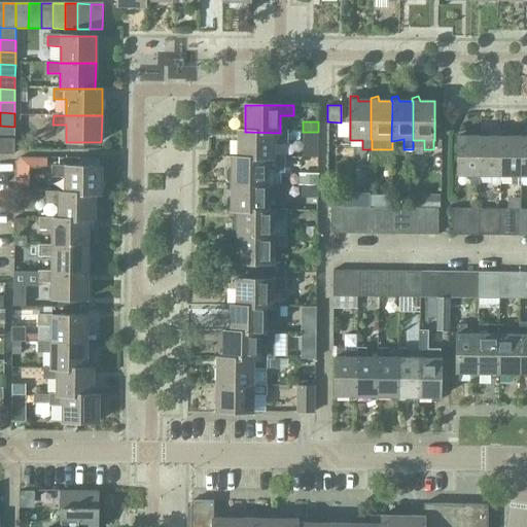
[(0,138),(14,139),(14,127),(0,126),(0,138)]
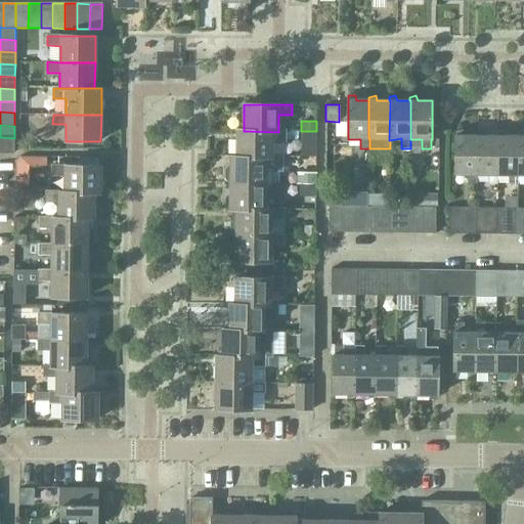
[(477,135),(476,135),(464,135),(463,130),(456,132),(456,135),(455,135),(454,174),(468,175),(467,183),(477,183),(477,175),(476,175),(477,135)]
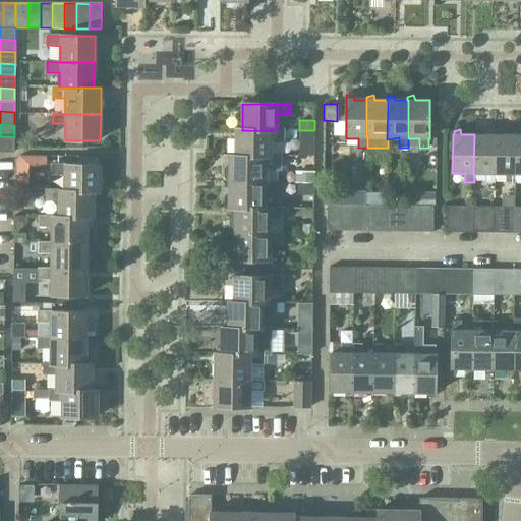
[(270,140),(283,140),(283,130),(277,130),(277,131),(242,130),(235,130),(235,156),(235,157),(270,157),(270,140)]
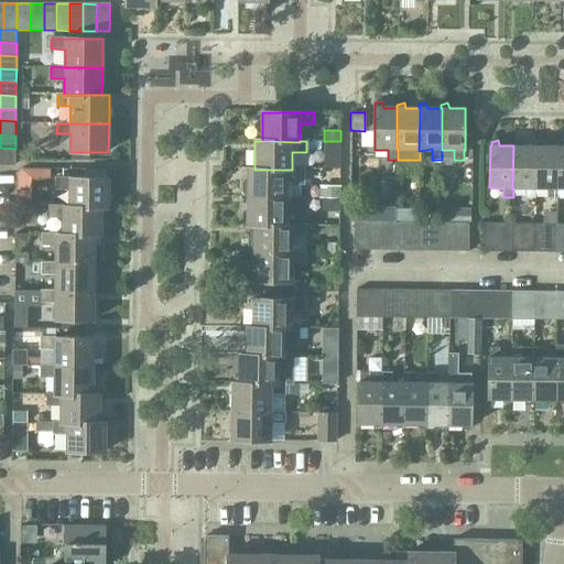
[(324,141),(323,170),(339,170),(340,141),(324,141)]
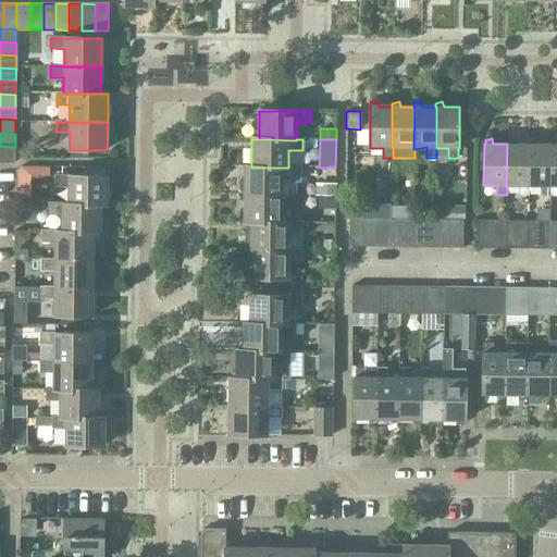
[(529,145),(528,145),(515,145),(514,139),(507,141),(506,144),(507,144),(506,186),(507,186),(518,186),(518,195),(528,196),(529,186),(528,186),(529,145)]
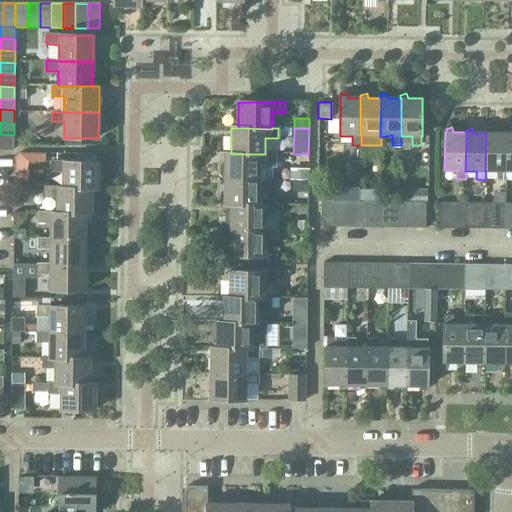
[(506,133),(505,133),(492,133),(492,128),(485,130),(485,133),(486,133),(485,171),(486,171),(497,171),(496,179),(506,180),(506,172),(505,172),(506,133)]
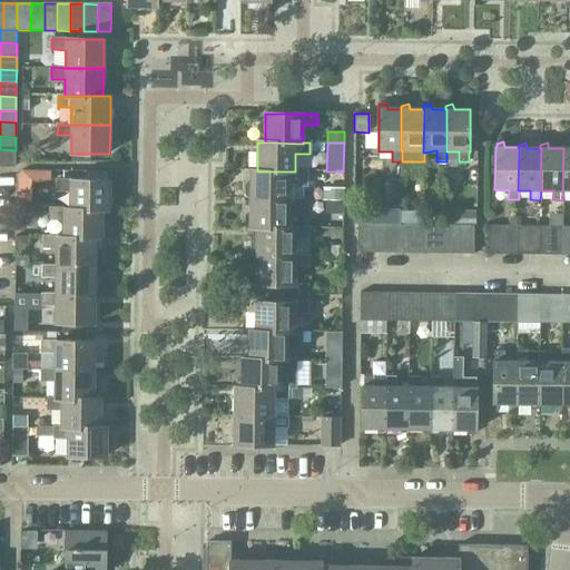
[(16,150),(0,149),(0,166),(16,167),(16,150)]
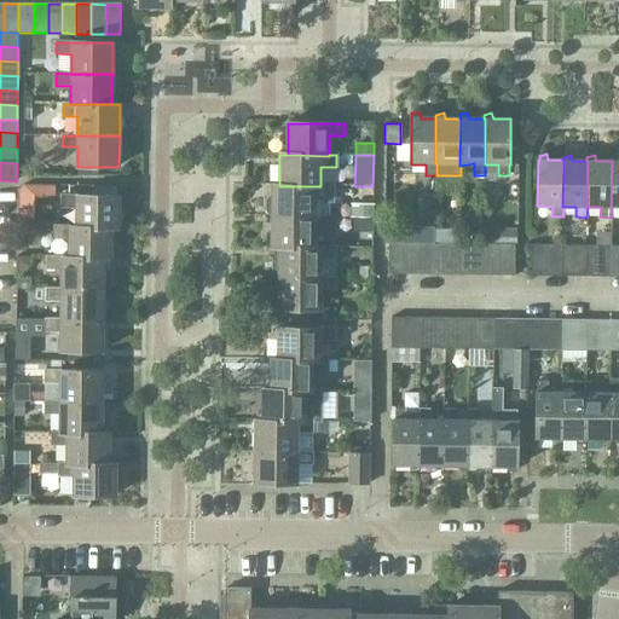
[(62,173),(24,171),(23,209),(44,210),(45,185),(61,185),(62,173)]
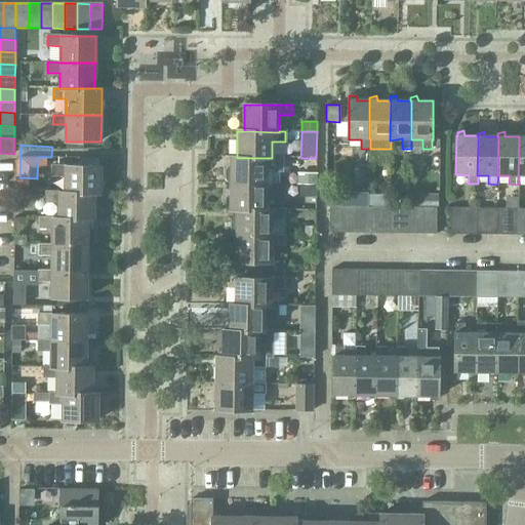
[(232,157),(231,184),(266,184),(266,173),(282,173),(282,158),(272,158),(237,158),(237,157),(232,157)]
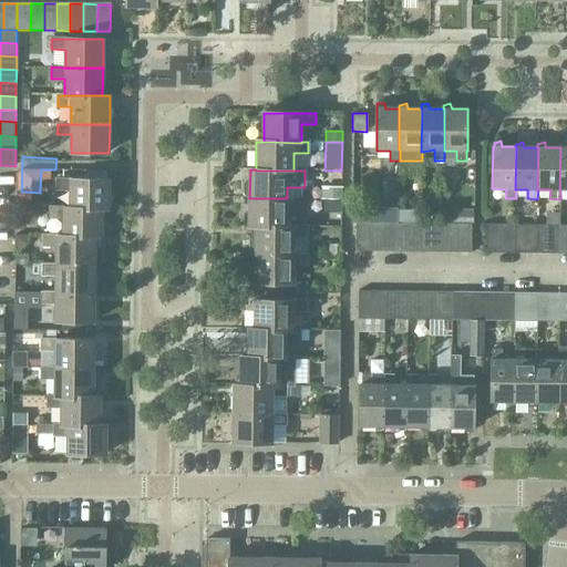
[(57,191),(71,191),(70,208),(101,209),(109,209),(109,179),(57,179),(57,191)]
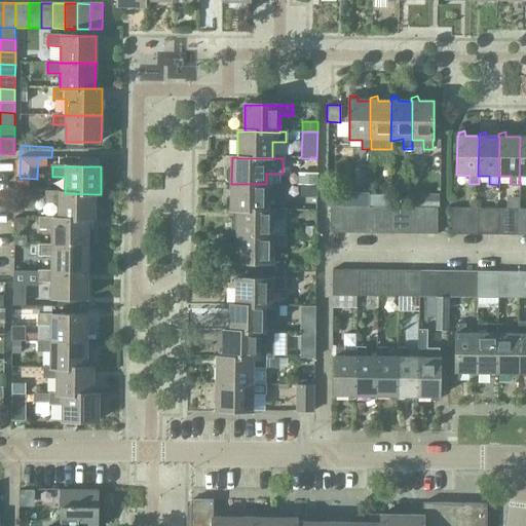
[(297,174),(297,184),(300,185),(316,185),(316,174),(297,174)]
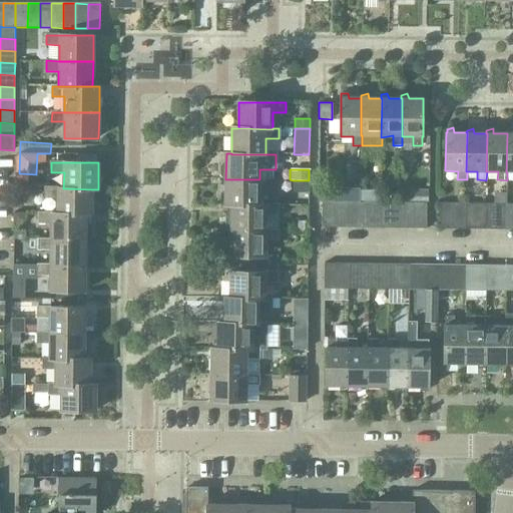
[(225,206),(231,206),(231,205),(260,205),(260,204),(260,190),(273,190),(273,180),(260,179),(225,179),(225,206)]
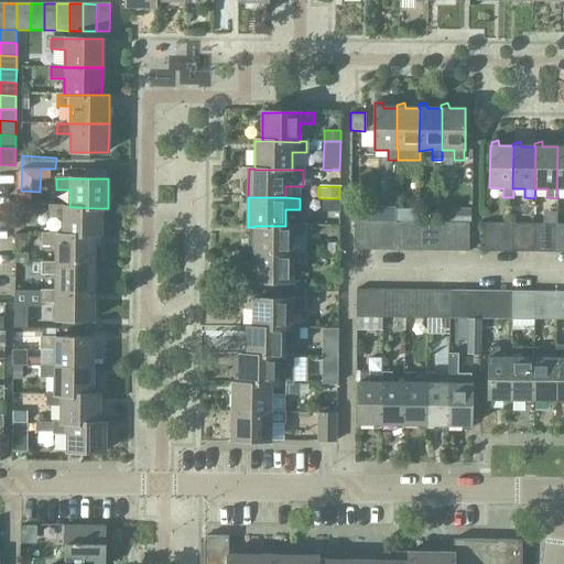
[(322,198),(322,212),(339,212),(339,198),(322,198)]
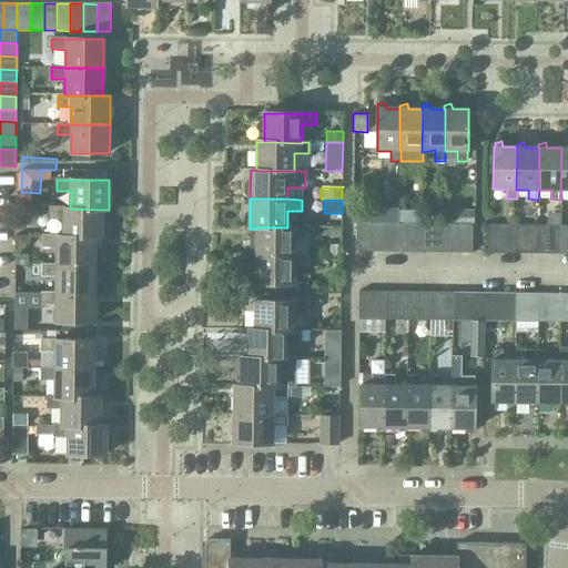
[(63,219),(63,236),(63,237),(94,237),(101,237),(101,210),(70,209),(50,208),(50,219),(63,219)]
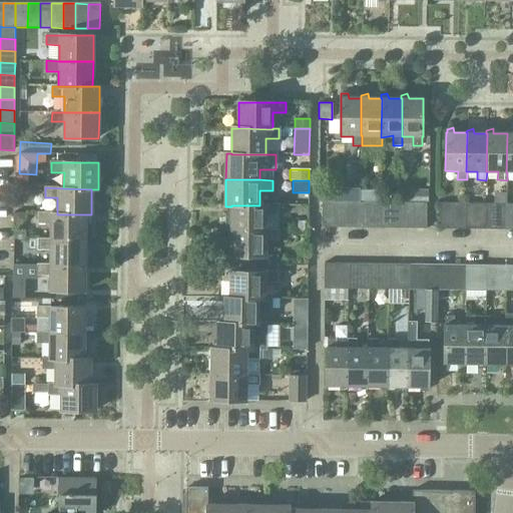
[(412,190),(412,203),(414,203),(426,203),(428,203),(428,191),(412,190)]
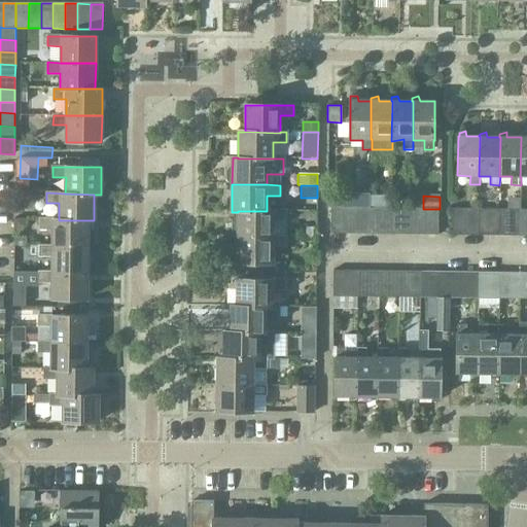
[(344,207),(331,207),(331,233),(344,233),(344,207)]
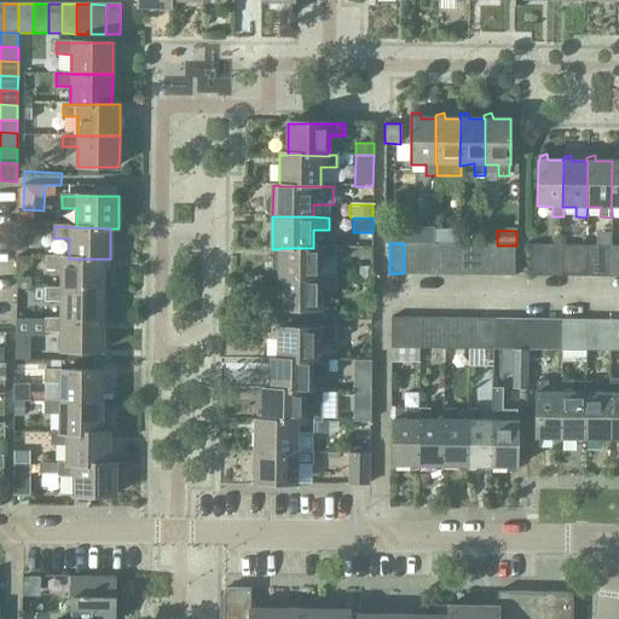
[(418,273),(418,244),(404,243),(404,273),(418,273)]
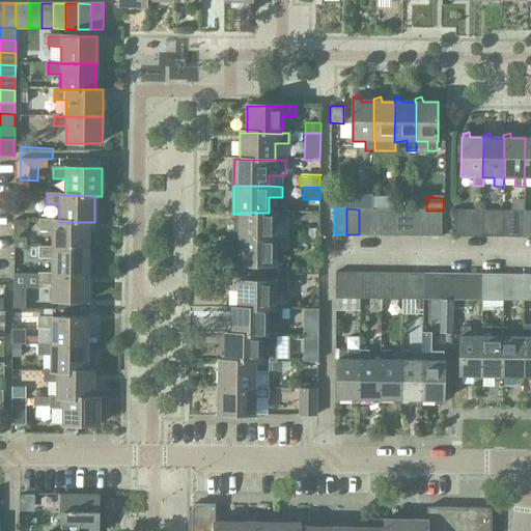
[(373,210),(359,210),(359,234),(372,234),(373,210)]
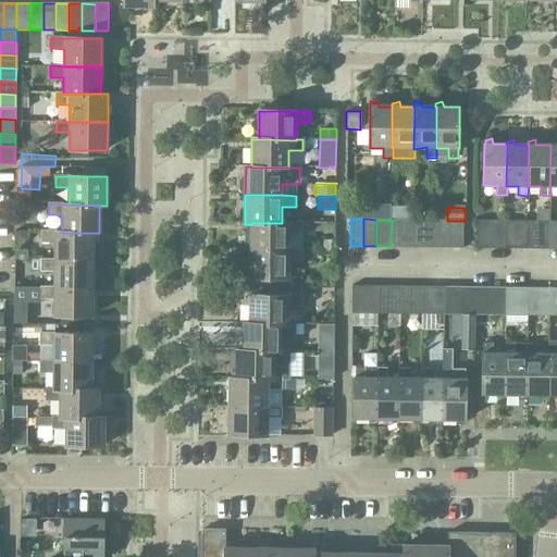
[(412,247),(413,220),(392,220),(391,246),(412,247)]
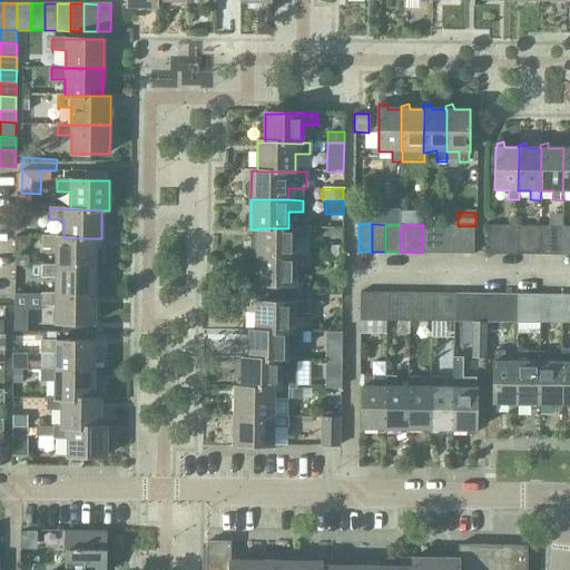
[(445,225),(423,225),(422,253),(444,253),(445,225)]
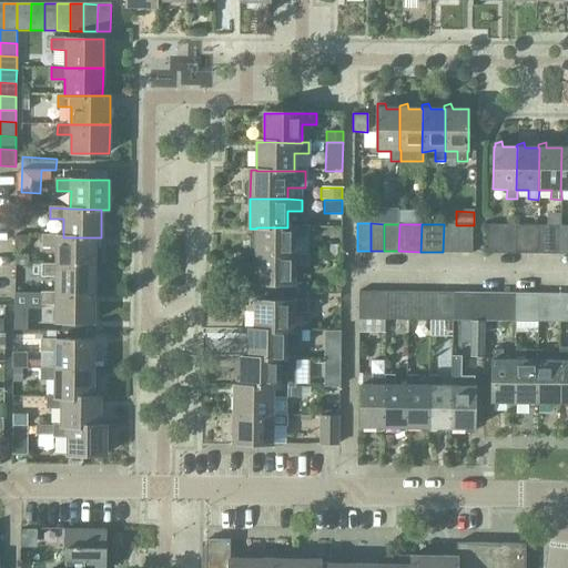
[(457,252),(458,225),(456,225),(444,224),(443,252),(457,252)]
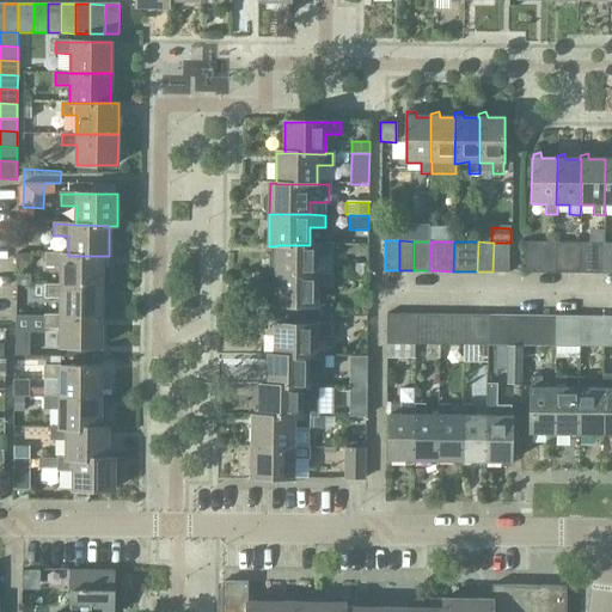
[(493,271),(508,271),(508,243),(494,243),(493,271)]
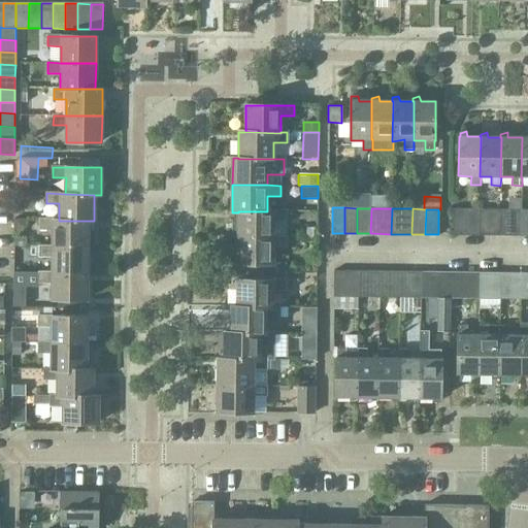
[(466,209),(454,209),(453,235),(465,235),(466,209)]
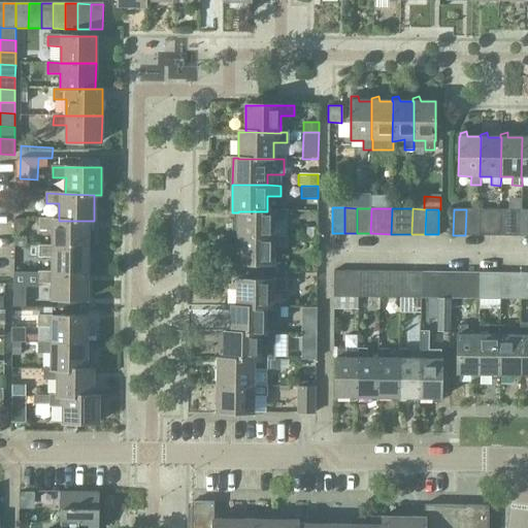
[(480,209),(466,209),(465,235),(480,235),(480,209)]
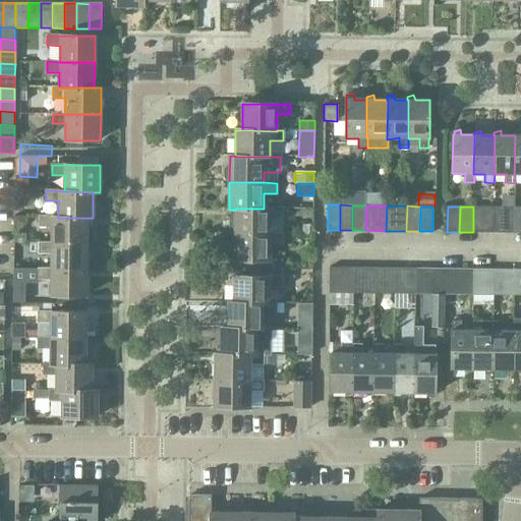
[(473,232),(494,233),(494,208),(473,207),(473,232)]
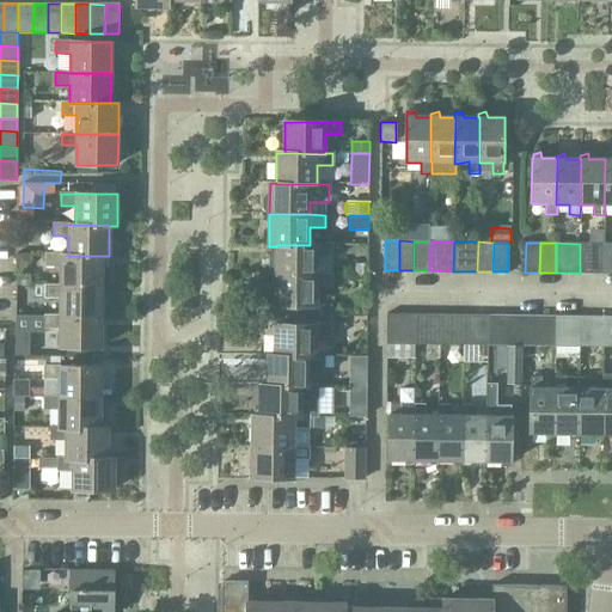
[(316,256),(331,256),(331,244),(310,244),(310,245),(276,245),(276,246),(276,275),(316,276),(316,256)]
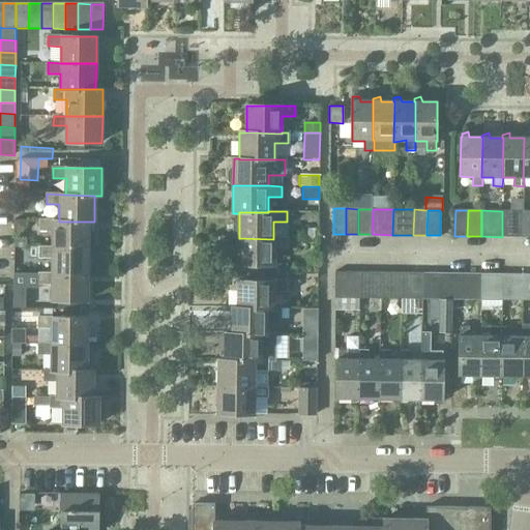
[(523,211),(502,211),(502,237),(523,237),(523,211)]
